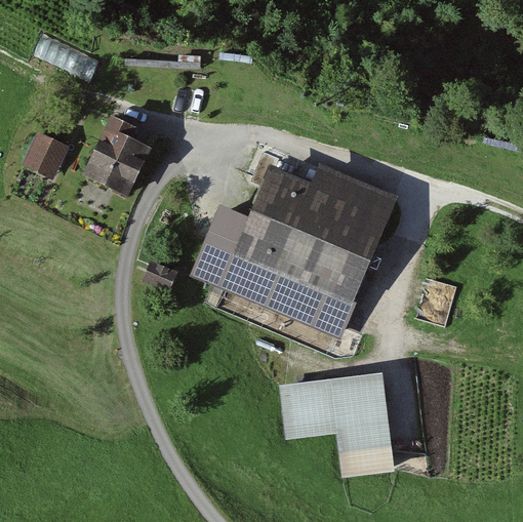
[(132,121),(108,111),(80,174),(127,196),(151,143),(127,132),(132,121)]
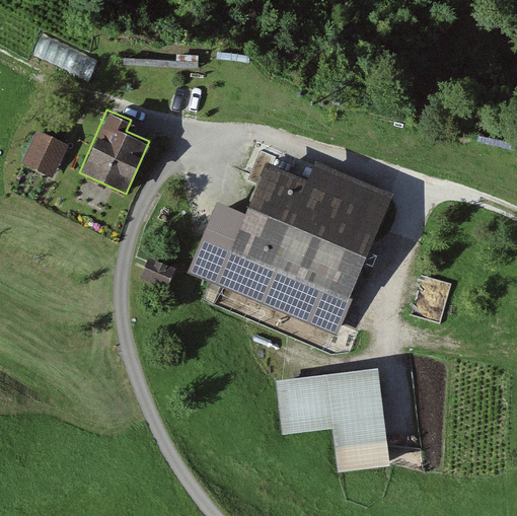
[(66,145),(37,132),(21,164),(51,178),(66,145)]
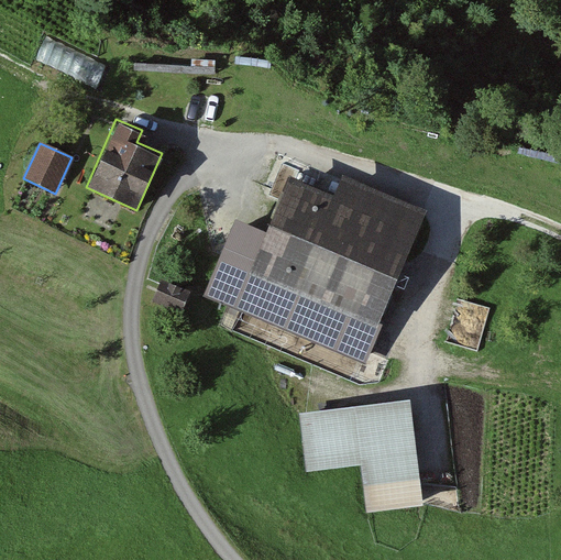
[(334,195),(288,176),(265,232),(235,219),(204,296),(364,363),(383,319),(380,318),(424,210),(342,176),(334,195)]
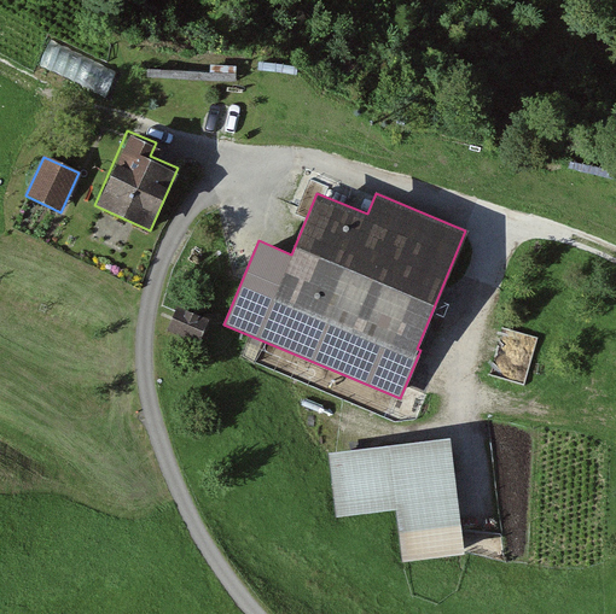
[(176,308),(166,332),(197,346),(208,321),(176,308)]
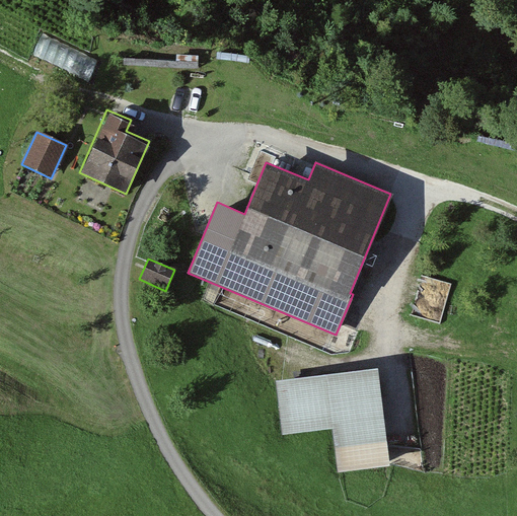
[(377,367),(277,380),(284,435),(330,429),(336,471),(390,464),(377,367)]
